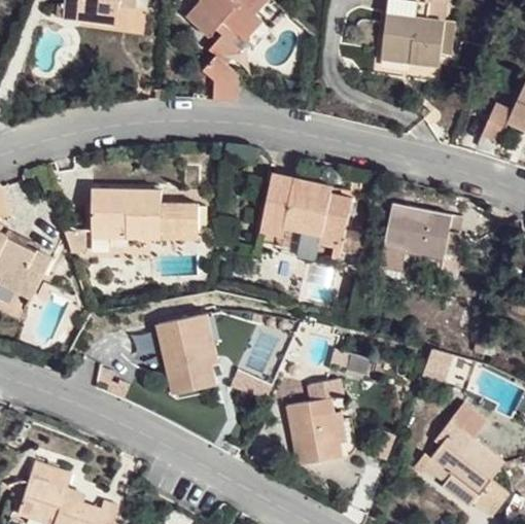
[(118,5),(128,5),(142,8),(143,0),(73,0),(72,6),(80,7),(89,8),(89,13),(116,18),(118,5)]
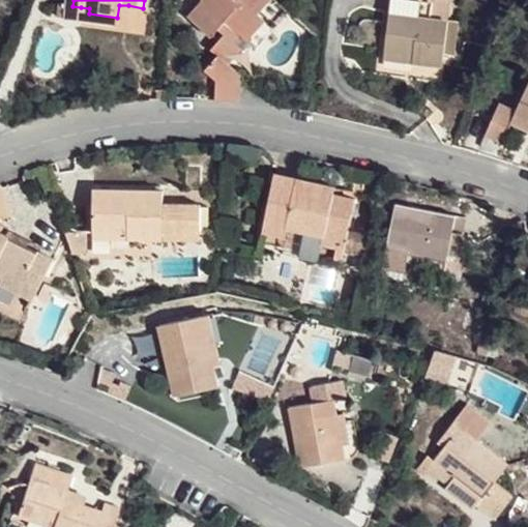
[(203,0),(191,12),(213,33),(222,25),(228,18),(234,23),(252,38),(269,20),(261,10),(271,0),(203,0)]
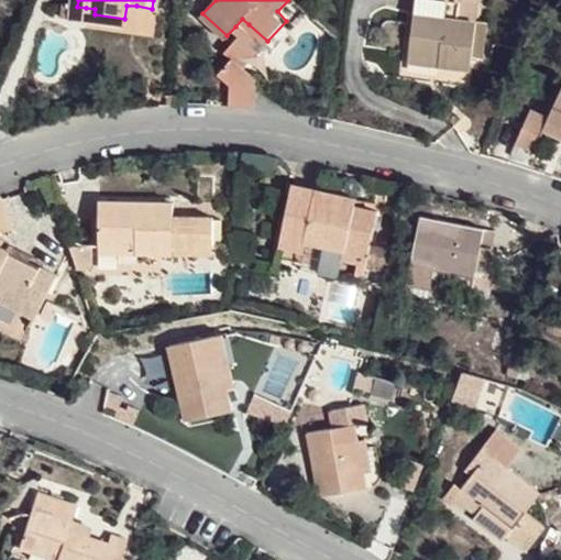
[(406,55),(453,62),(470,63),(477,10),(414,1),(406,55)]
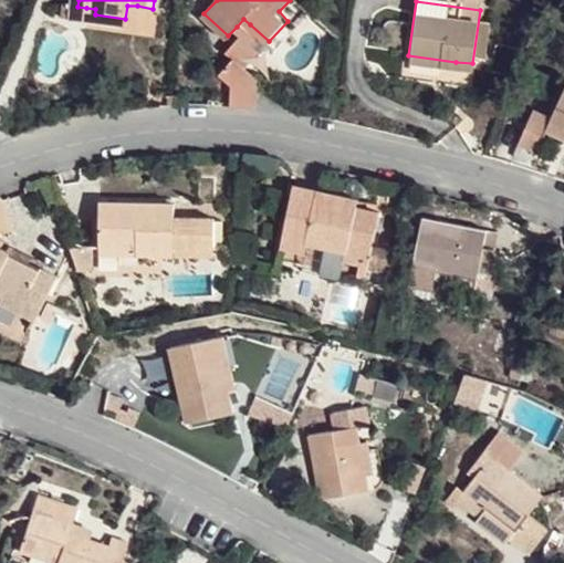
[(135,29),(137,6),(127,6),(125,19),(95,14),(93,23),(135,29)]
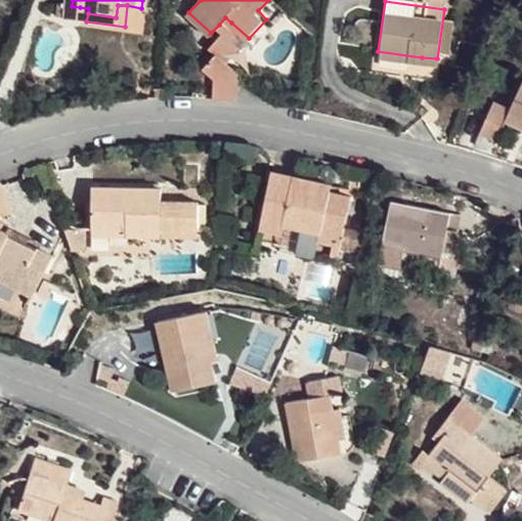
[(225,29),(231,23),(225,17),(219,25),(225,30),(211,44),(219,51),(228,60),(242,45),(225,29)]
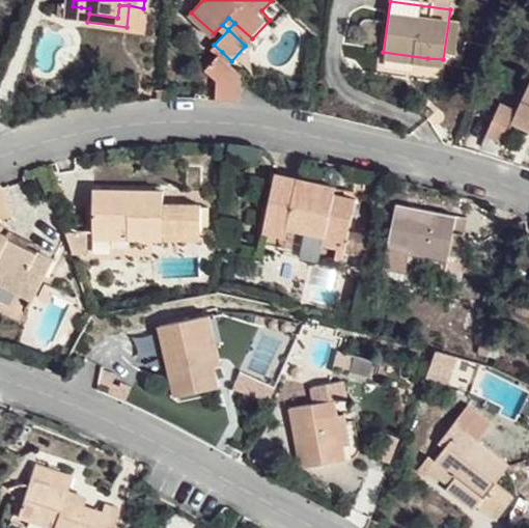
[(221,80),(221,99),(233,100),(246,101),(247,75),(231,61),(222,52),(209,66),(221,80)]
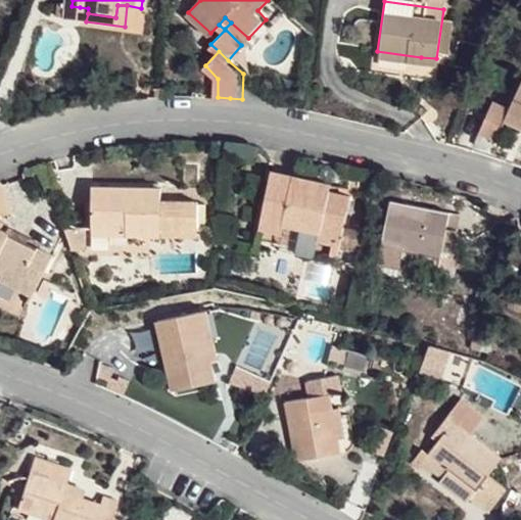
[(520,85),(513,105),(509,116),(512,119),(520,121),(520,85)]
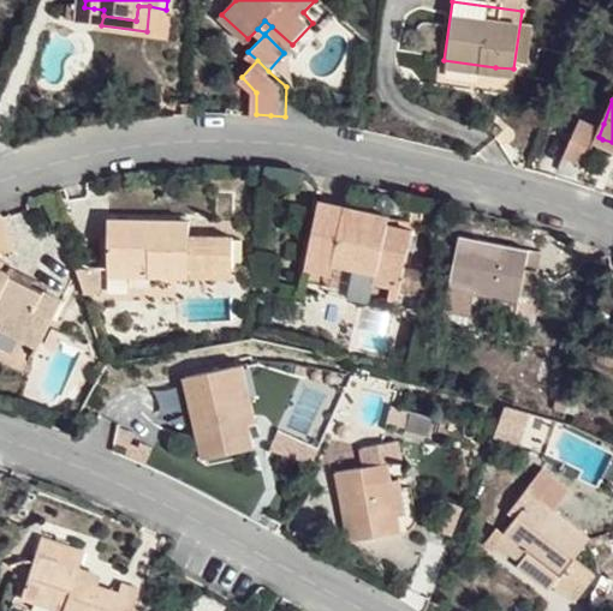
[(599,137),(603,124),(585,118),(570,157),(582,161),(593,166),(602,139),(599,137)]
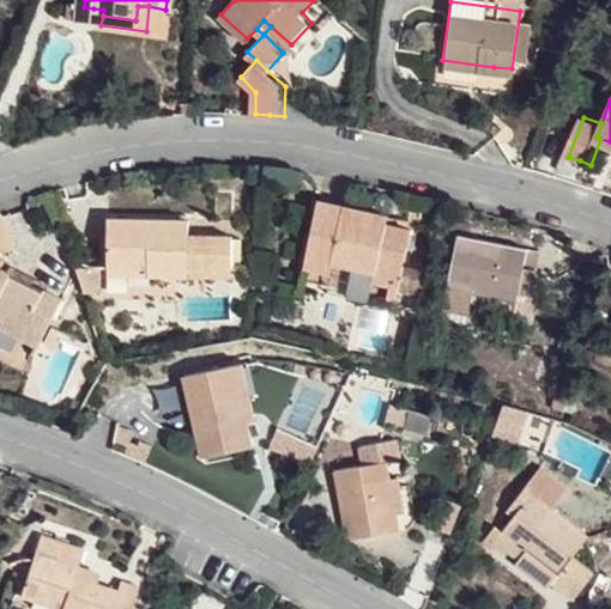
[(350,203),(315,198),(301,278),(394,293),(407,224),(381,220),(385,209),(350,203)]
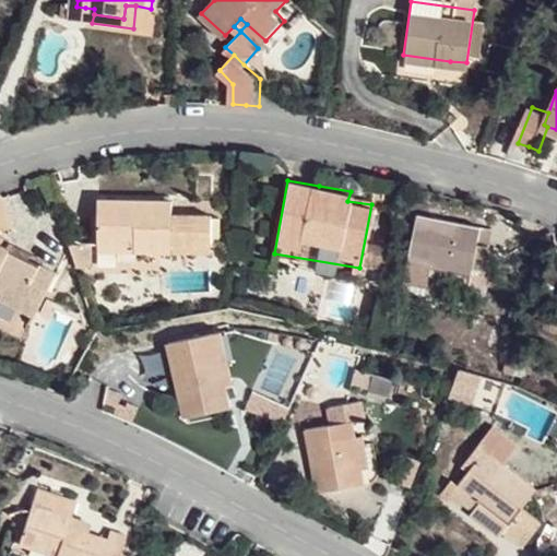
[(134,245),(134,252),(169,253),(169,246),(169,216),(169,200),(132,200),(95,200),(94,245),(134,245)]
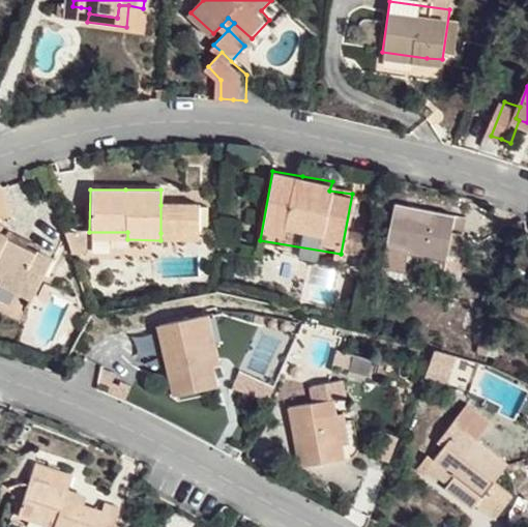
[(160,205),(160,233),(200,234),(199,206),(160,205)]
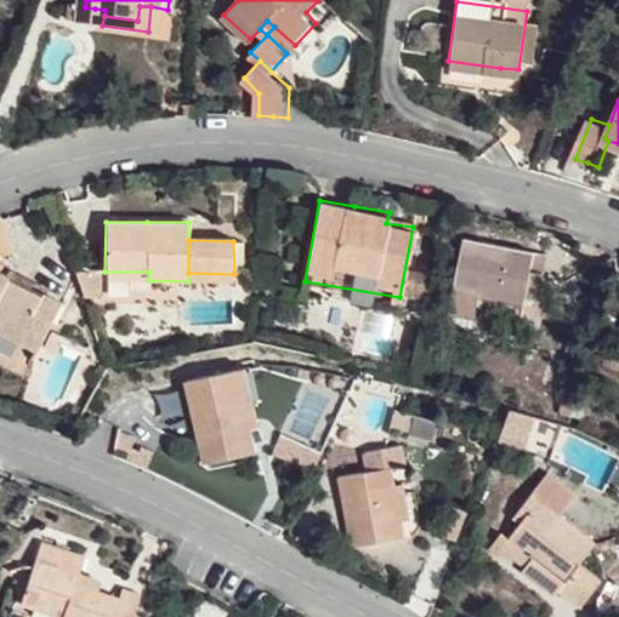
[(529,278),(534,253),(500,247),(467,240),(455,291),(478,297),(475,321),(516,330),(523,301),(537,303),(543,280),(529,278)]
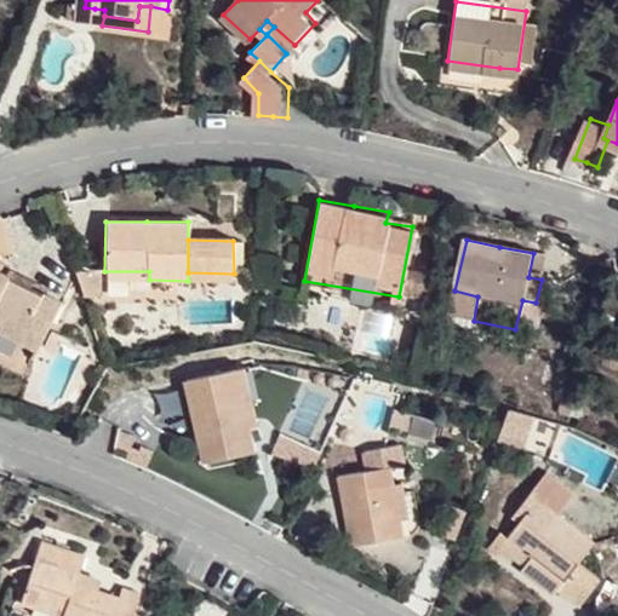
[(547,257),(533,253),(528,277),(542,280),(547,257)]
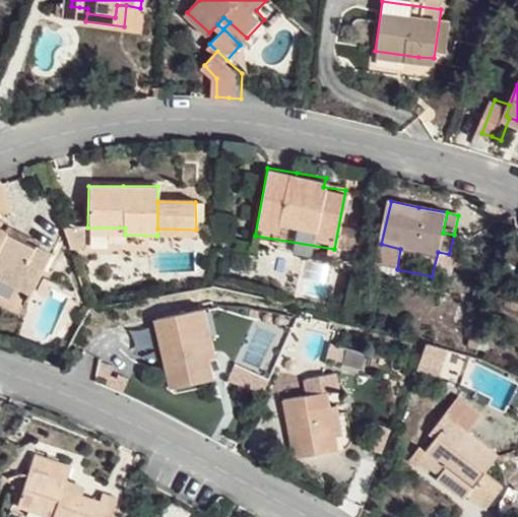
[(157,229),(157,236),(195,237),(196,230),(157,229)]
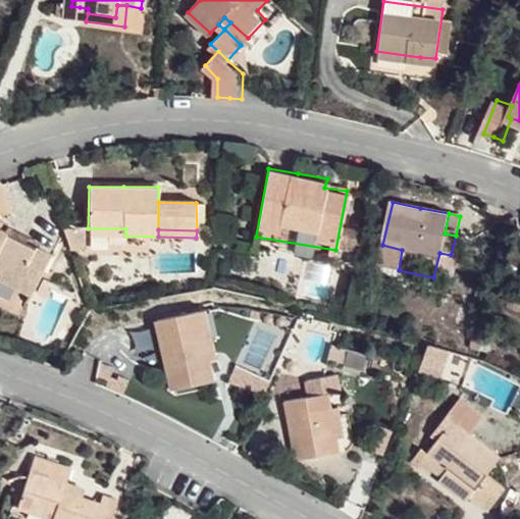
[(14,283),(32,291),(49,256),(0,231),(0,268),(17,277),(14,283)]
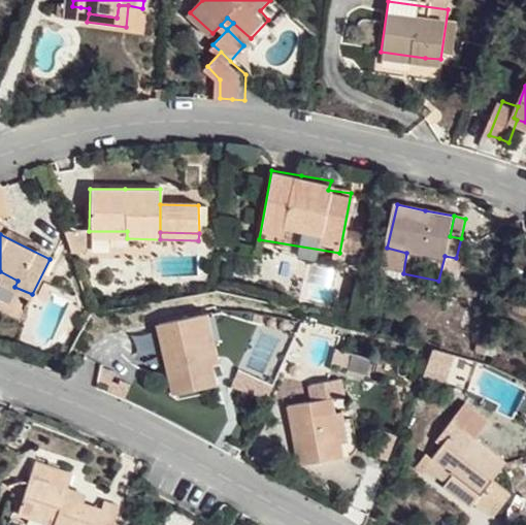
[(0,288),(28,301),(32,294),(14,287),(18,281),(0,271),(0,288)]
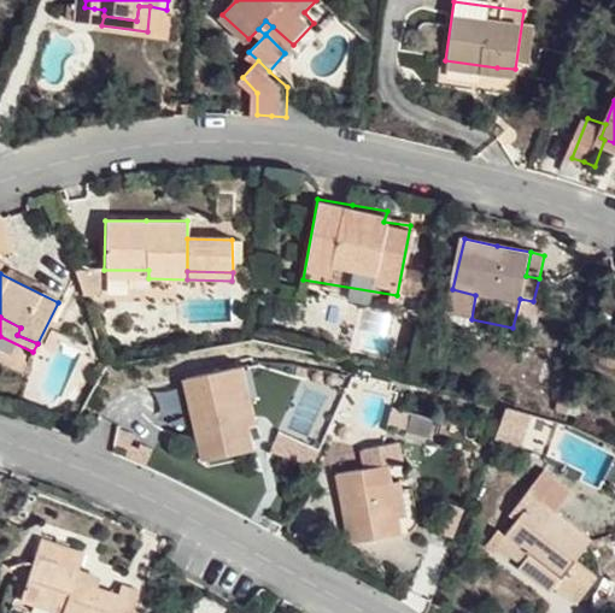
[(63,392),(88,342),(54,325),(29,375),(63,392)]
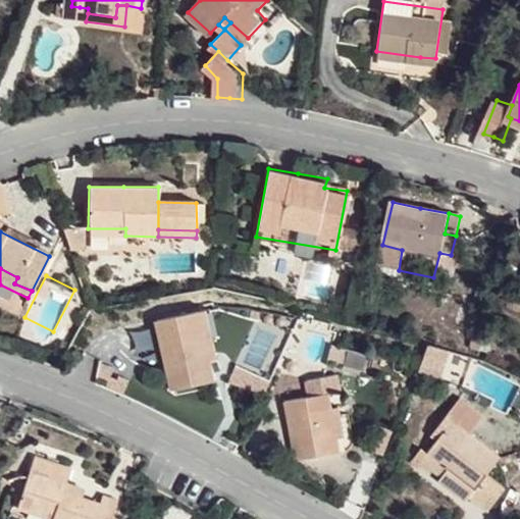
[(209,305),(198,307),(211,367),(218,366),(212,336),(216,334),(209,305)]
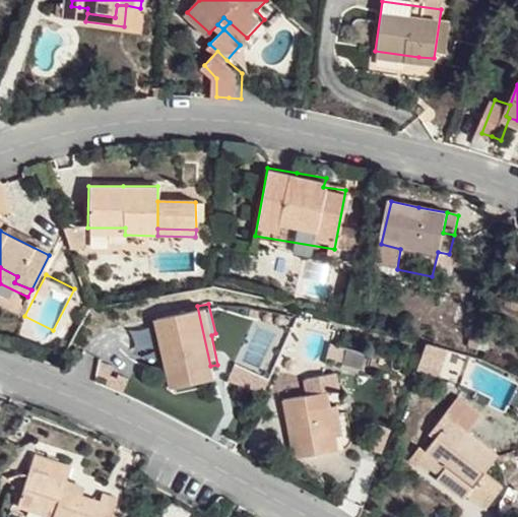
[(210,366),(197,306),(153,315),(167,385),(189,381),(212,376),(210,366)]
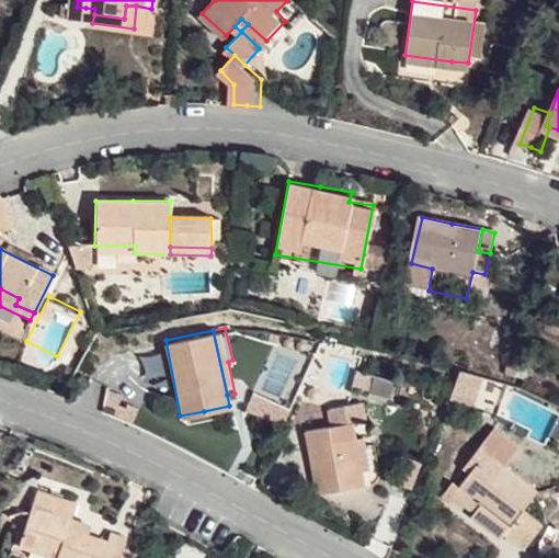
[(461,371),(451,398),(471,406),(480,377),(474,375),(461,371)]
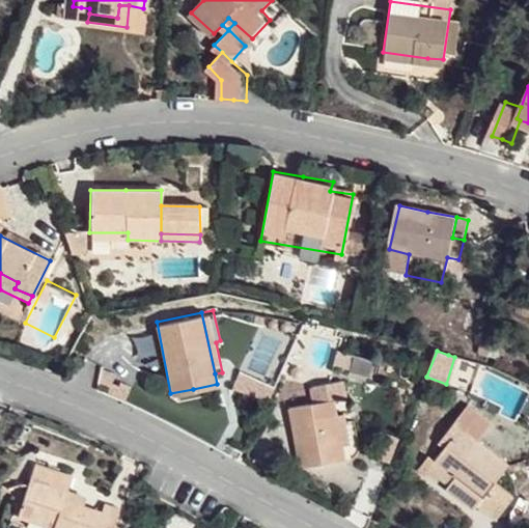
[(341,444),(336,415),(334,398),(290,407),(300,468),(327,462),(344,459),(341,444)]
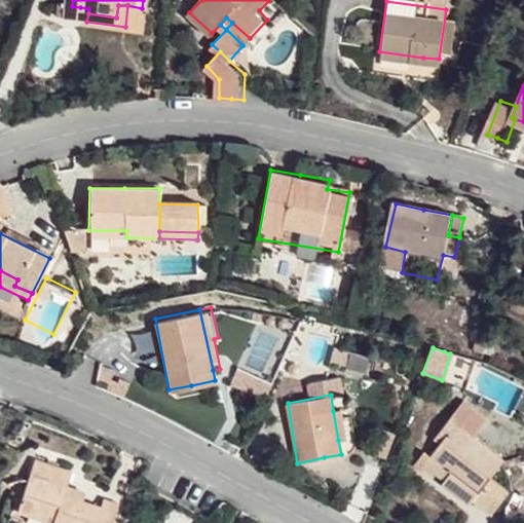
[(344,409),(333,411),(338,440),(349,438),(344,409)]
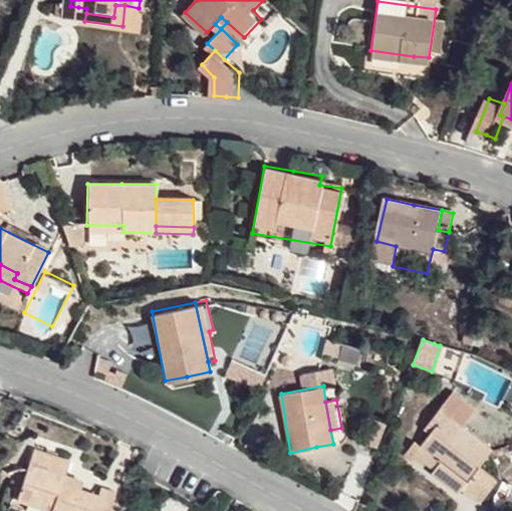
[(501,483),(482,469),(495,451),(465,429),(473,419),(451,402),(442,413),(433,423),(439,428),(433,435),(426,445),(422,449),(444,465),(470,484),(464,491),(474,499),(484,506),(501,483)]
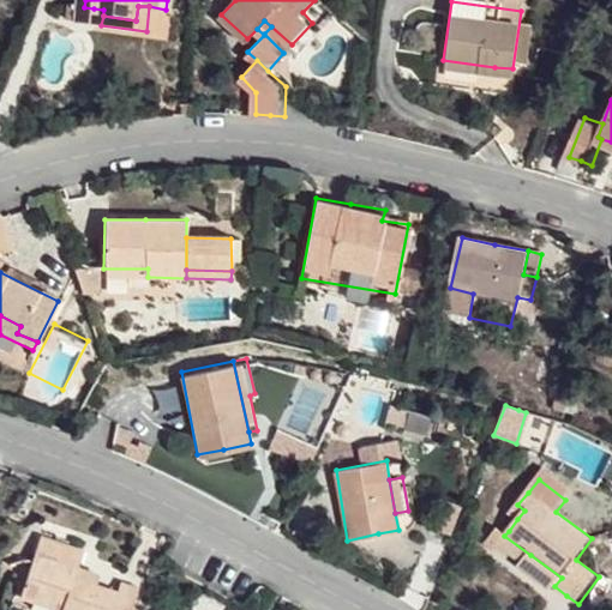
[(511,514),(517,519),(525,511),(517,505),(511,514)]
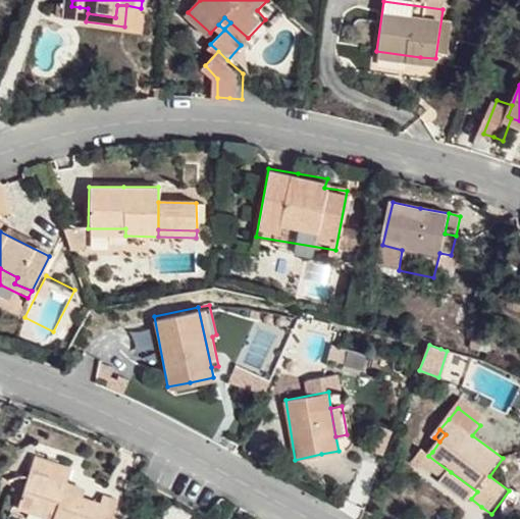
[(421,469),(425,463),(425,462),(428,456),(432,452),(427,448),(415,464),(421,469)]
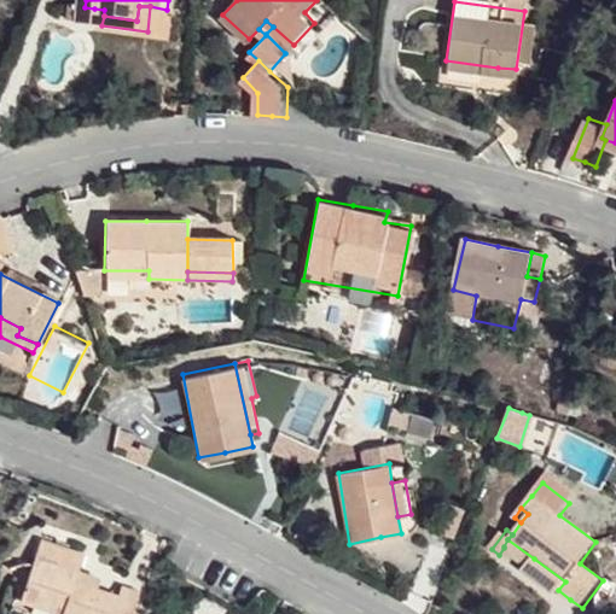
[(528,566),(534,559),(507,539),(504,547),(504,548),(528,566)]
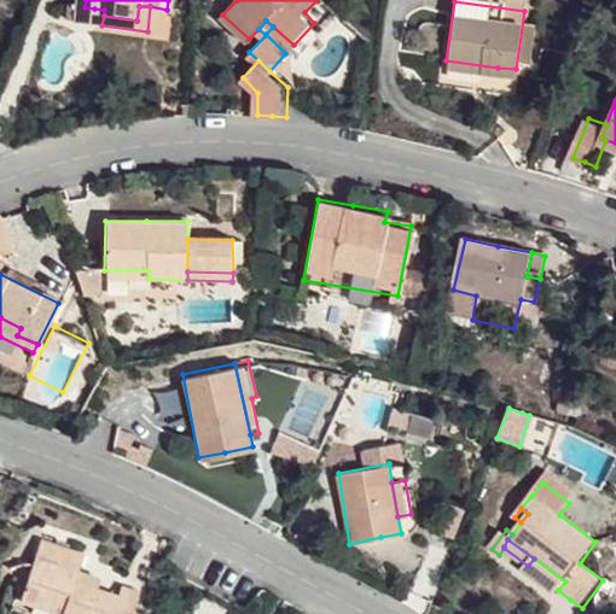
[(112,591),(116,582),(122,565),(86,554),(51,543),(32,603),(68,613),(145,613),(152,594),(132,588),(129,596),(112,591)]
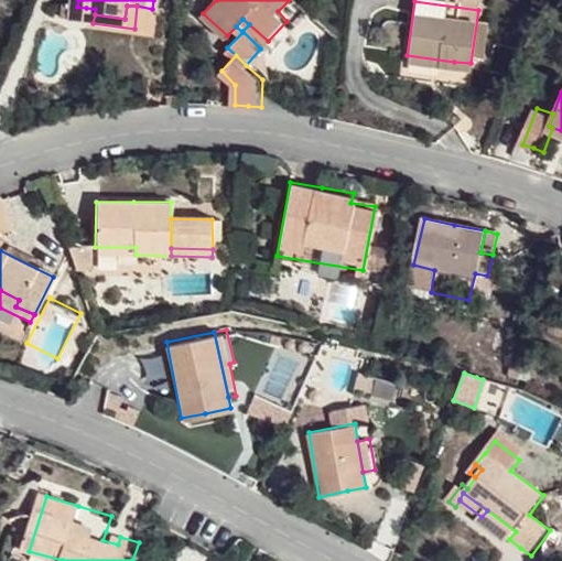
[(482,517),(478,521),(506,543),(509,539),(516,531),(487,510),(482,517)]
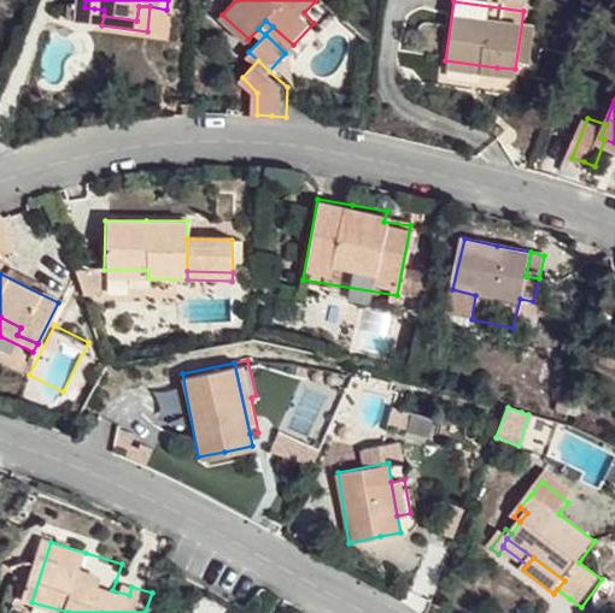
[(132,587),(116,581),(112,590),(129,595),(132,587)]
